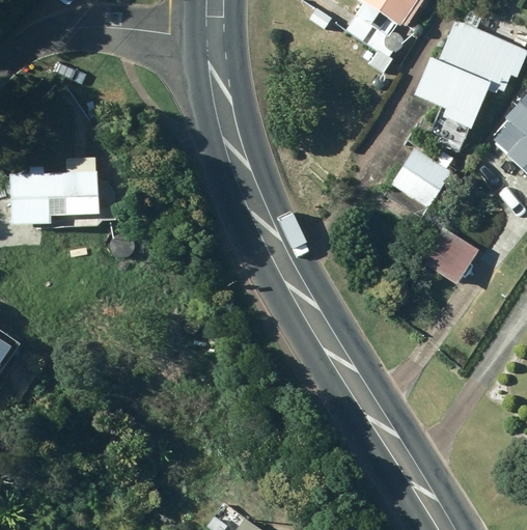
[(404,26),(421,0),(357,0),(361,3),(342,29),(376,52),(367,63),(384,74),(394,59),(379,49),(395,26),(396,27),(399,23),(404,26)]
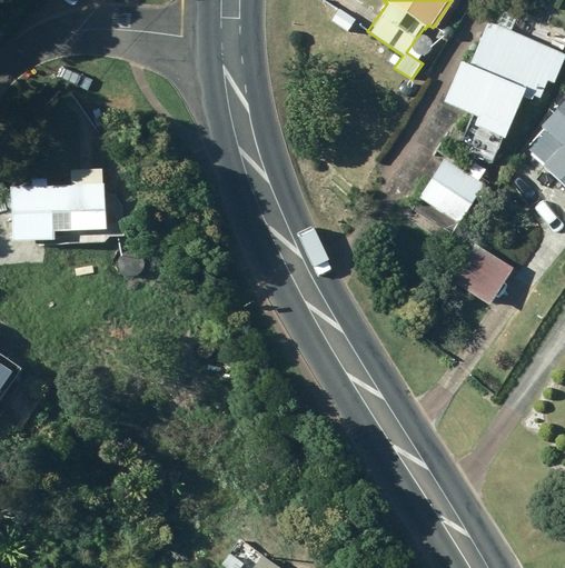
[(330,21),(347,31),(356,18),(339,7),(330,21)]
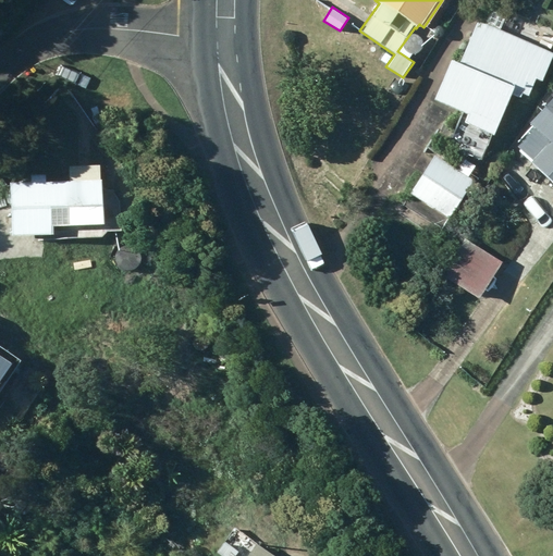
[(446,60),(430,101),(463,115),(461,123),(490,135),(508,91),(528,99),(536,78),(542,82),(552,58),(552,51),(529,41),(530,38),(478,15),(456,64),(446,60)]
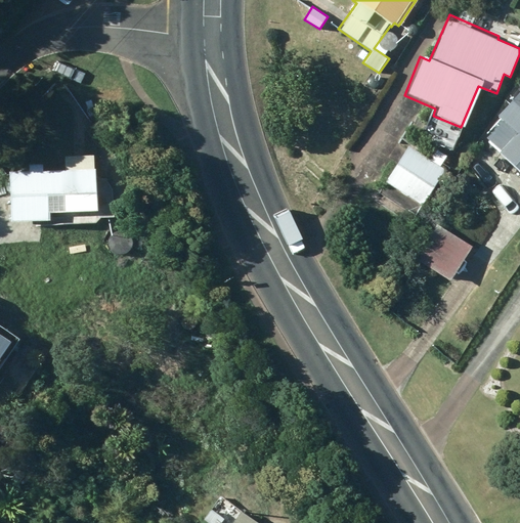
[(519,89),(494,117),(500,121),(482,139),(519,174),(519,89)]
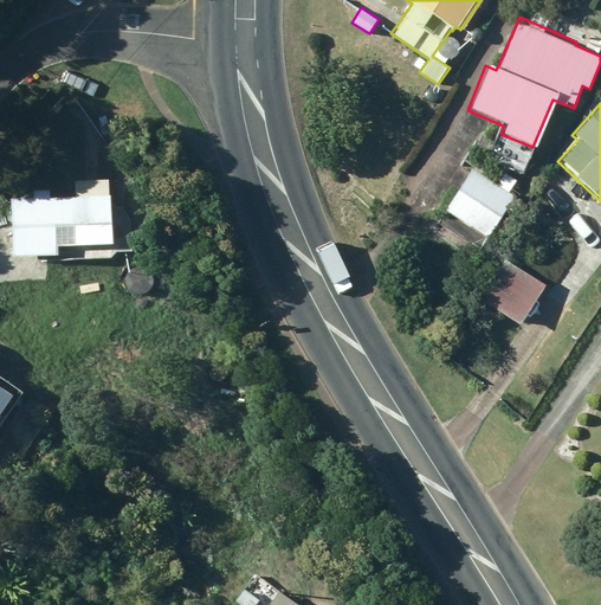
[(488,148),(510,158),(516,148),(492,137),(488,148)]
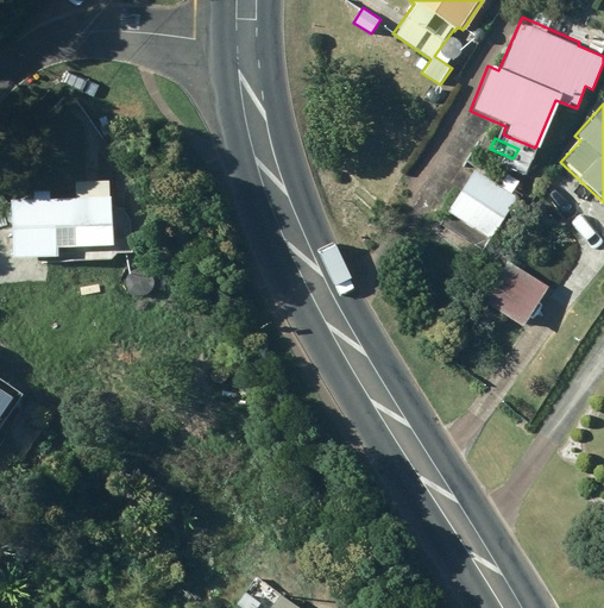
[(448,212),(490,239),(518,195),(477,168),(448,212)]
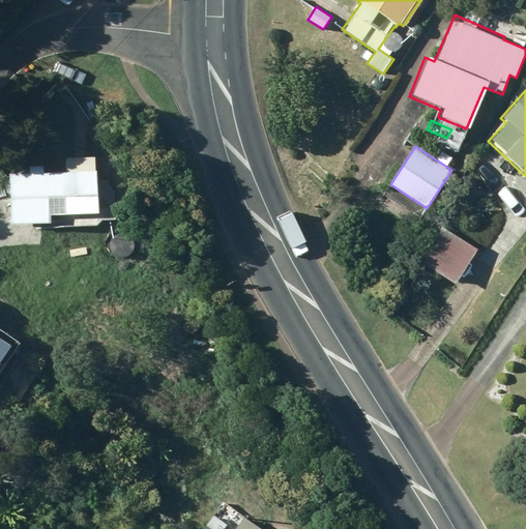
[(16,174),(17,224),(57,224),(56,214),(103,213),(103,171),(99,171),(99,156),(69,157),(70,172),(49,173),(48,166),(33,167),(33,173),(16,174)]
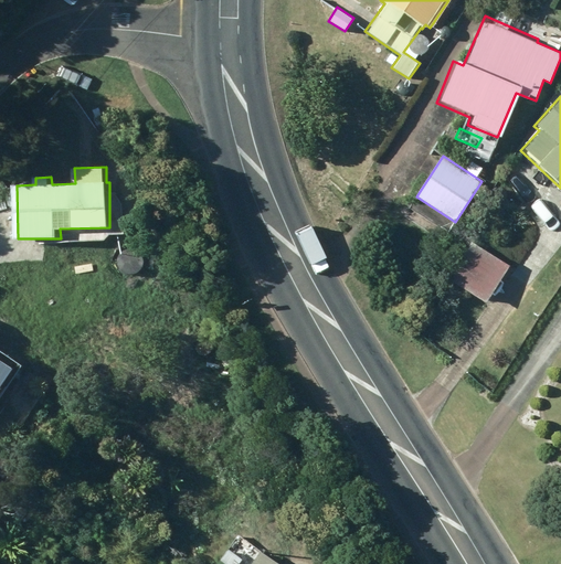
[(483,305),(509,266),(472,240),(445,278),(483,305)]
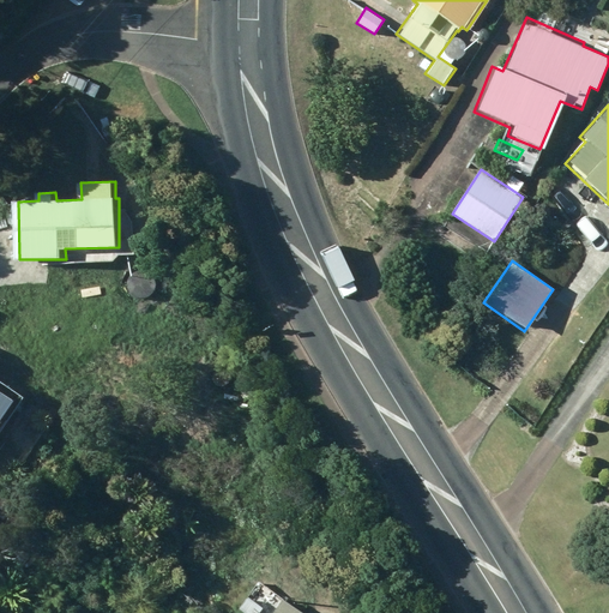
[(0,425),(17,402),(0,390),(0,425)]
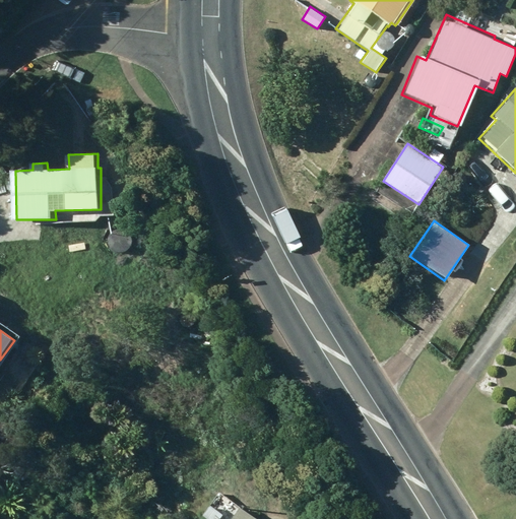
[(259,518),(244,507),(235,518),(259,518)]
